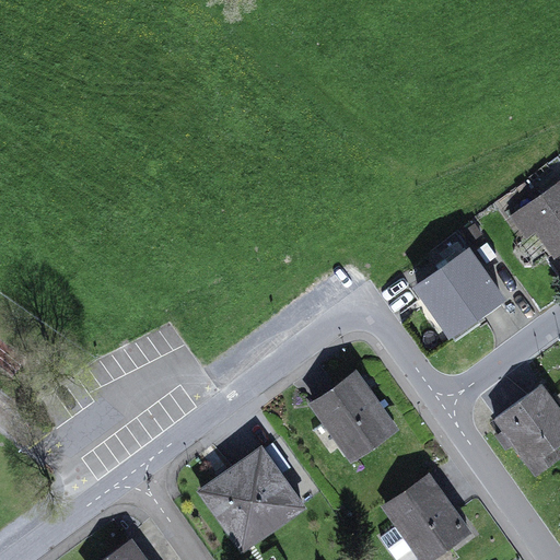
[(537,228),(556,253),(559,249),(559,182),(514,216),(527,234),(537,228)]
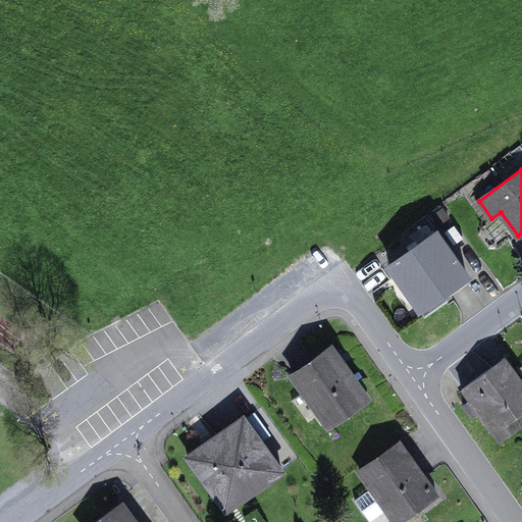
[(444,291),(466,275),(436,233),(390,265),(403,283),(413,276),(429,301),(444,291)]
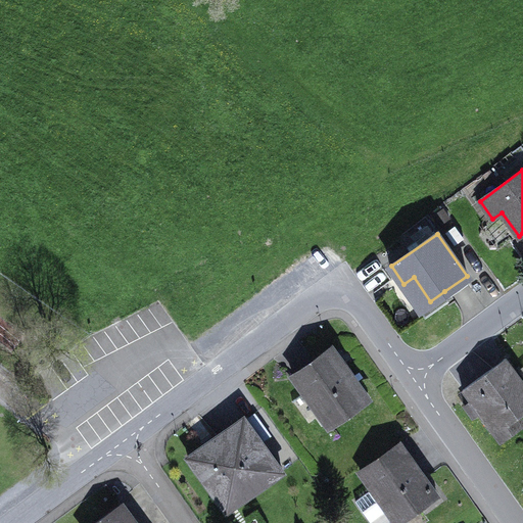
[(444,291),(430,301),(414,277),(403,284),(426,315),(448,298),(444,291)]
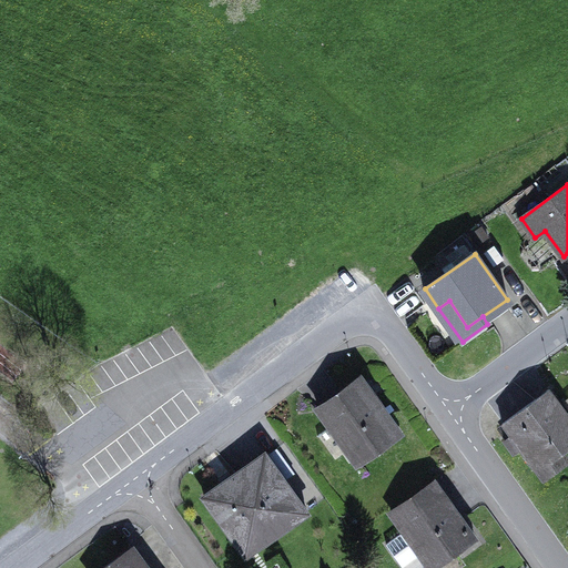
[(317,409),(356,463),(399,432),(361,378),(317,409)]
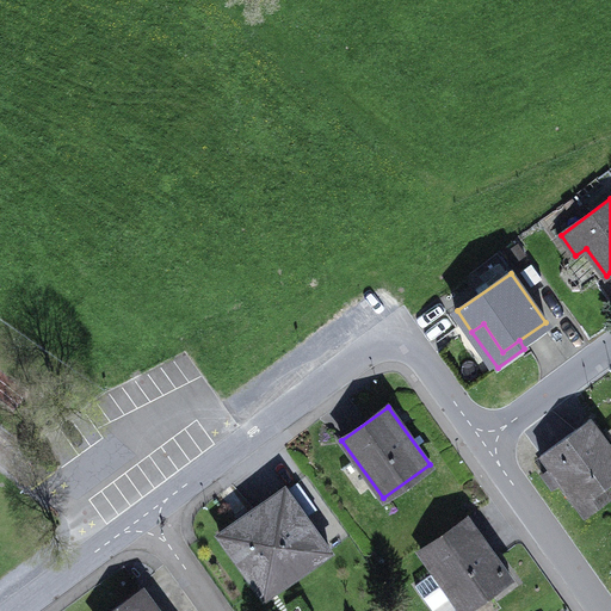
[(604,486),(610,480),(610,446),(591,419),(541,456),(550,469),(543,474),(553,488),(561,482),(578,505),(579,505),(604,486)]
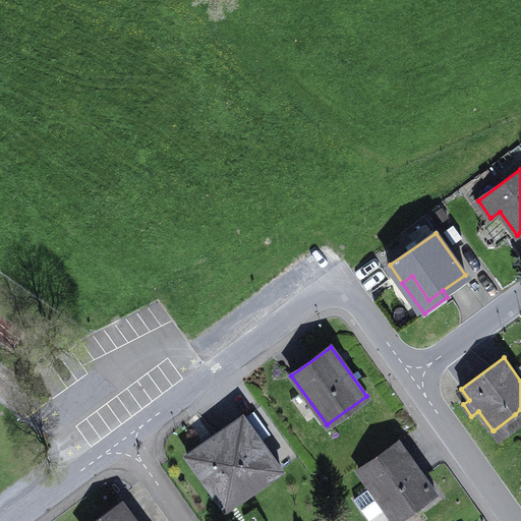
[(494,430),(499,438),(520,421),(515,414),(494,430)]
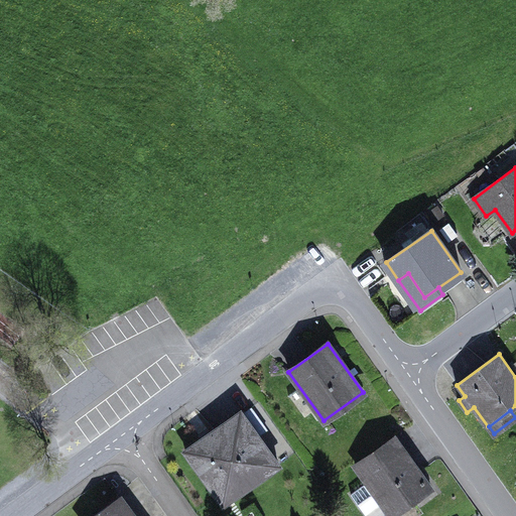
[(185,452),(224,505),(279,466),(242,414),(218,431),(216,429),(185,452)]
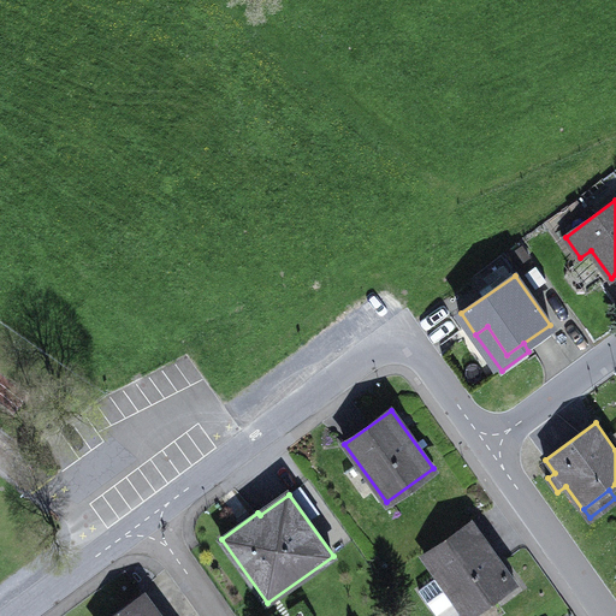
[(419,591),(437,615),(465,615),(514,581),(472,523),(425,557),(438,576),(419,591)]
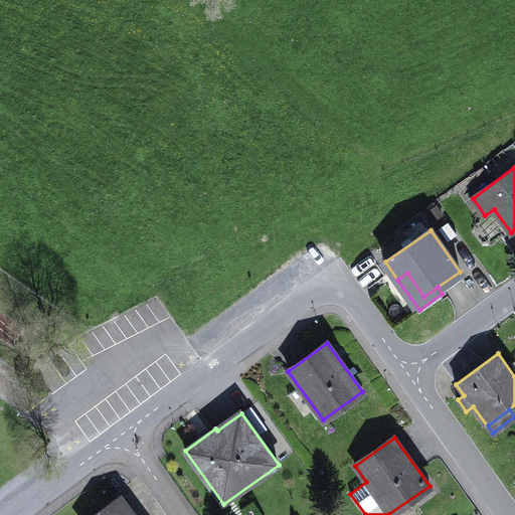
[(95,514),(133,514),(120,497),(95,514)]
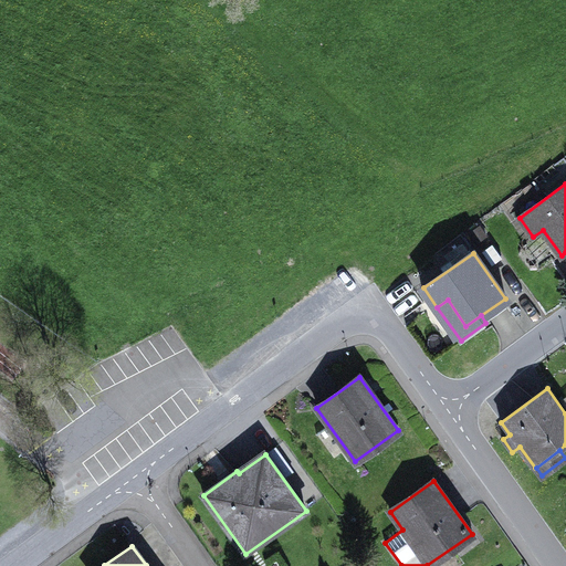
All buildings are outlined.
